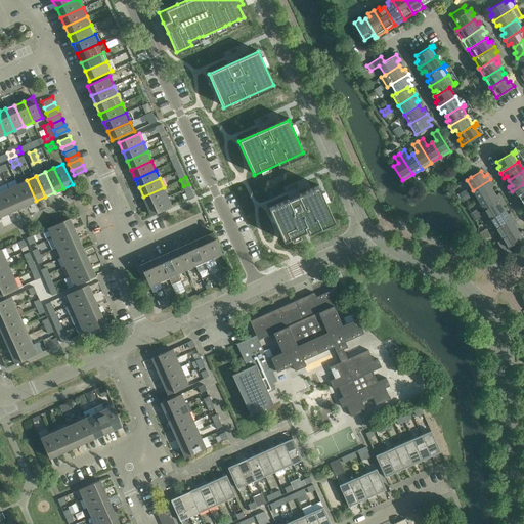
[(473,190),(479,200),(493,190),(490,186),(493,184),(490,179),(473,190)]
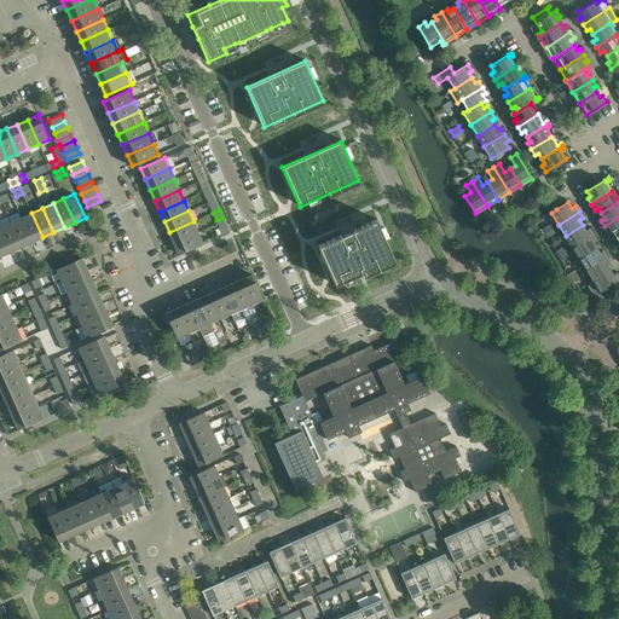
[(32,213),(21,218),(32,242),(42,237),(32,213)]
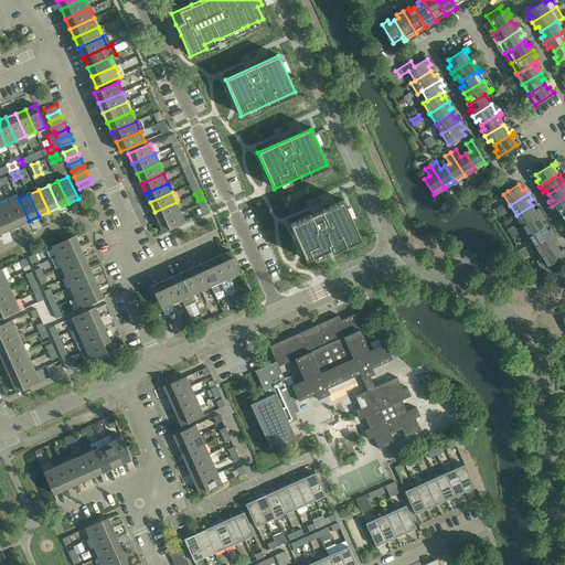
[(19,199),(9,203),(19,225),(29,221),(19,199)]
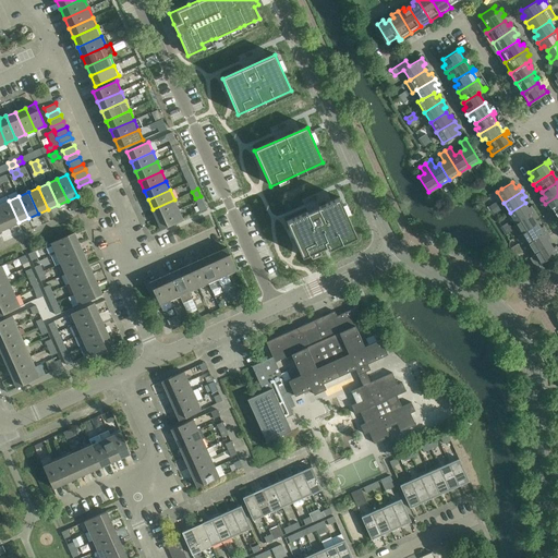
[(557,196),(545,204),(548,209),(548,210),(552,208),(555,213),(557,209),(557,196)]
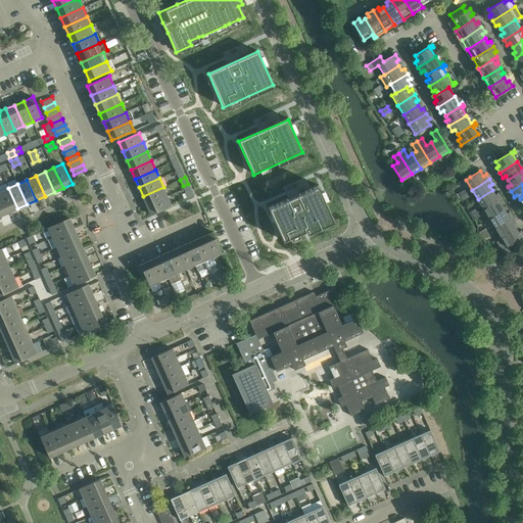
[(276,203),(269,207),(271,214),(272,215),(275,223),(277,225),(277,227),(278,229),(283,240),(290,237),(291,237),(298,234),(299,234),(303,232),(306,230),(307,230),(333,219),(331,214),(327,204),(325,200),(321,192),(321,191),(318,185),(311,188),(306,190),(306,191),(298,194),(288,199),(288,198),(276,203)]
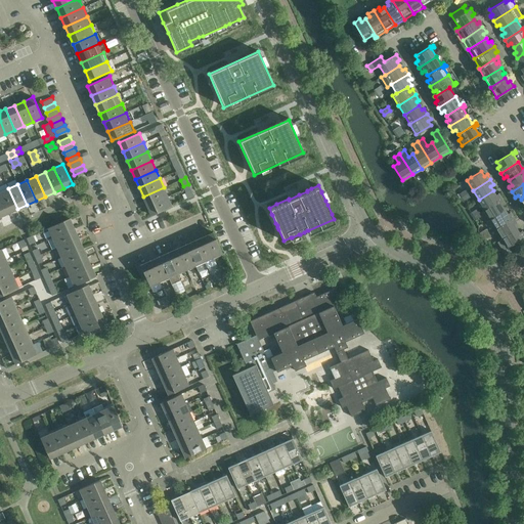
[(164,187),(143,197),(146,206),(168,197),(164,187)]
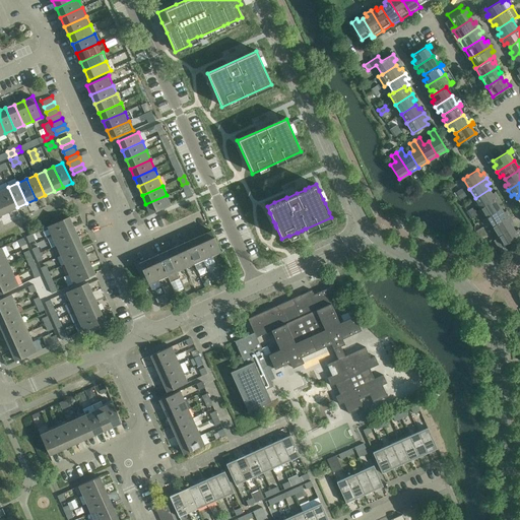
[(8,187),(0,190),(0,191),(9,211),(17,207),(8,187)]
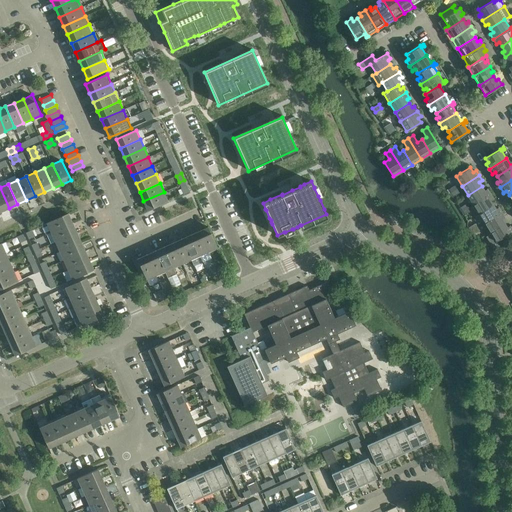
[(473,204),(490,194),(487,189),(484,190),(482,186),(468,195),(473,204)]
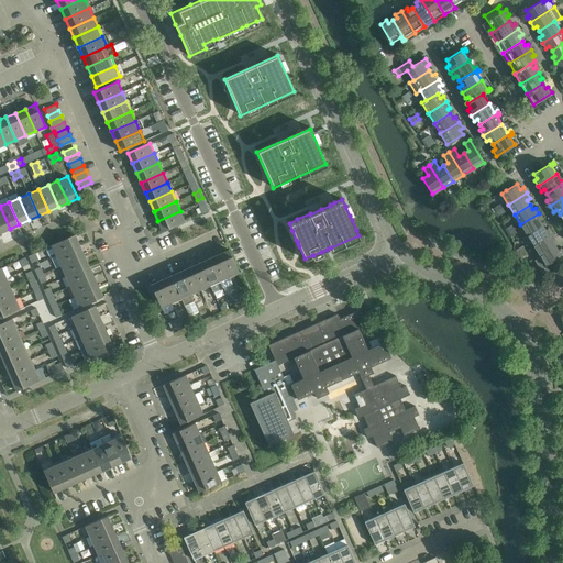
[(0,233),(10,229),(0,207),(0,233)]
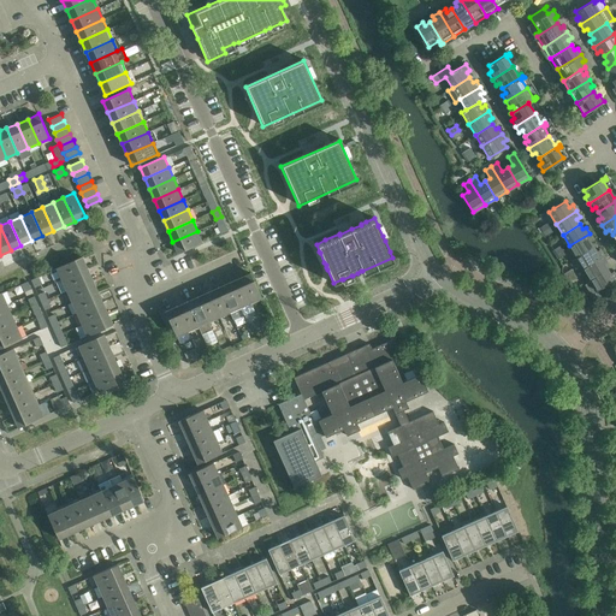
[(197,231),(172,242),(178,253),(202,242),(197,231)]
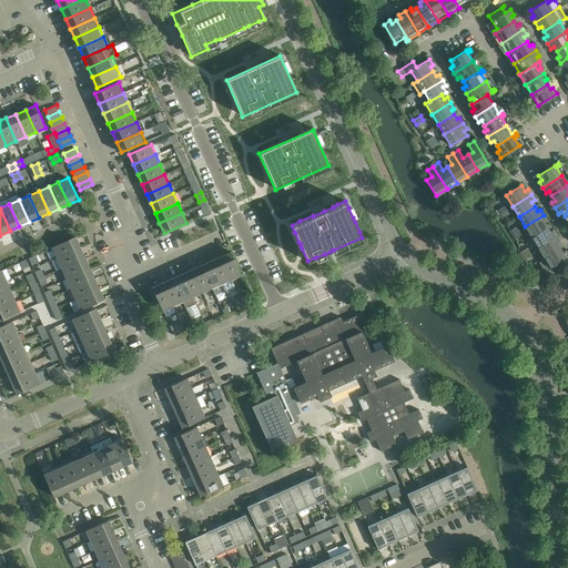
[(525,226),(531,236),(547,226),(545,222),(547,221),(544,215),(525,226)]
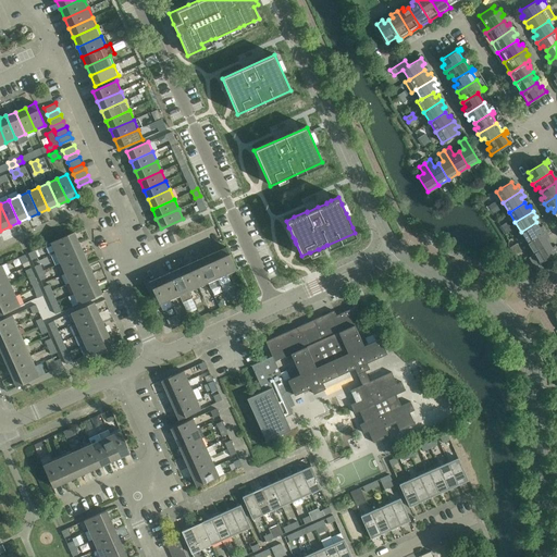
[(527,242),(545,231),(542,225),(540,227),(536,222),(521,232),(527,242)]
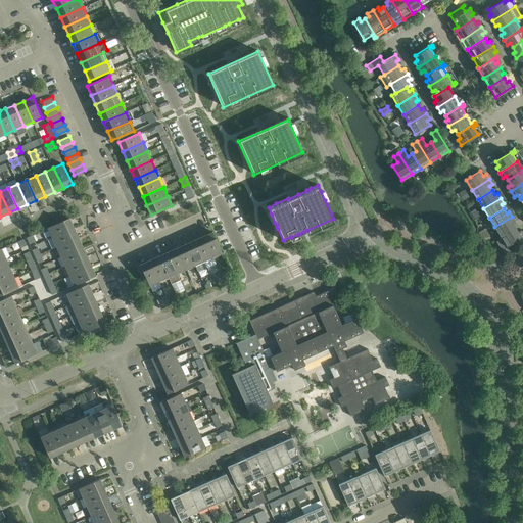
[(494,227),(501,237),(515,228),(513,224),(515,222),(512,217),(494,227)]
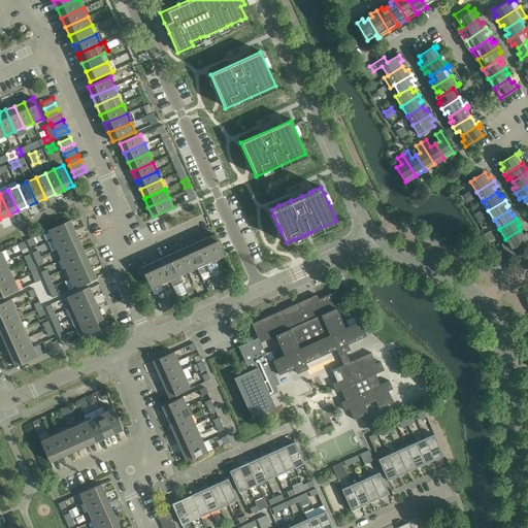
[(48,229),(53,239),(74,230),(70,220),(48,229)]
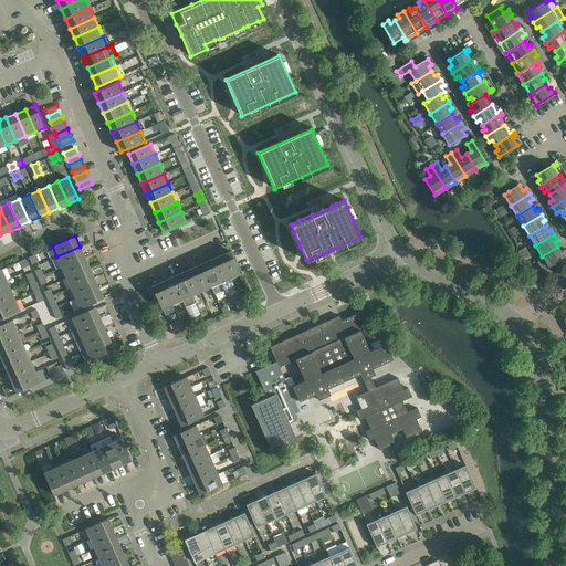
[(61,266),(85,257),(80,247),(56,257),(61,266)]
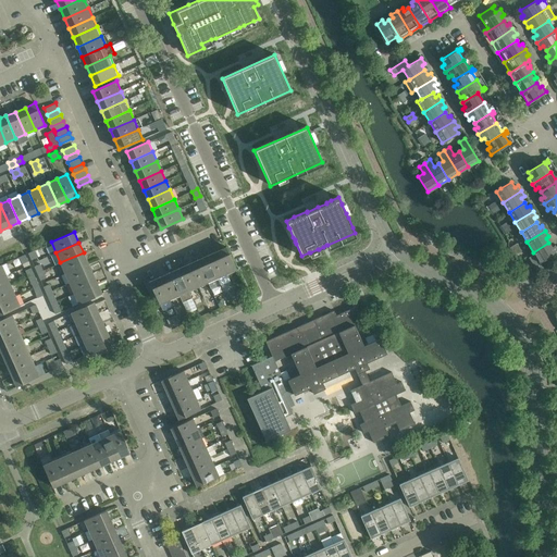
[(541,262),(556,251),(556,249),(555,245),(552,247),(548,243),(533,252),(534,254),(529,258),(534,267),(533,268),(536,272),(543,268),(541,262)]
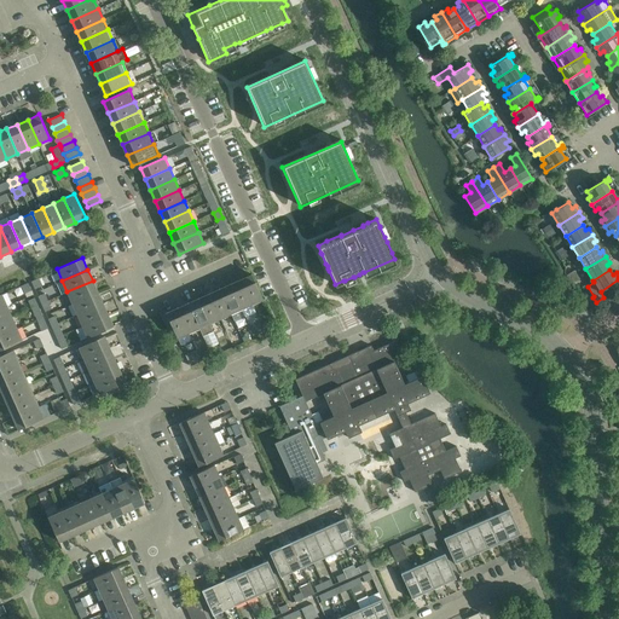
[(264,300),(252,273),(241,278),(253,305),(264,300)]
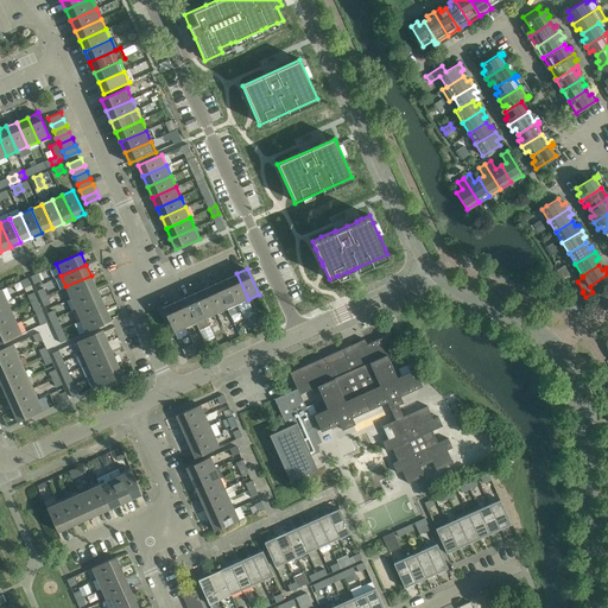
[(558,274),(562,279),(569,274),(567,270),(558,274)]
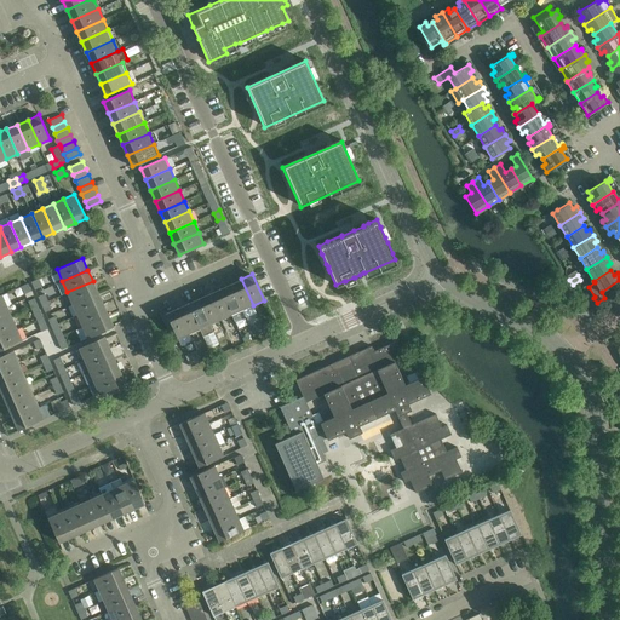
[(32,281),(35,290),(41,286),(38,279),(32,281)]
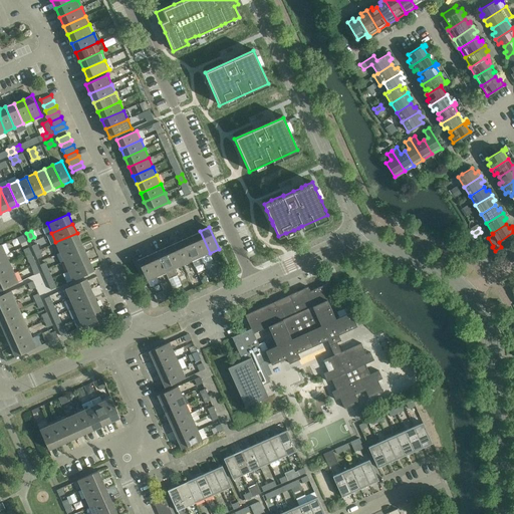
[(210,253),(200,231),(191,235),(201,257),(210,253)]
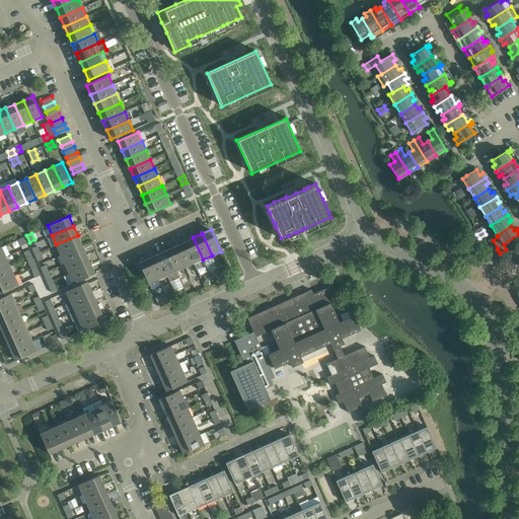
[(56,244),(61,254),(82,244),(78,235),(56,244)]
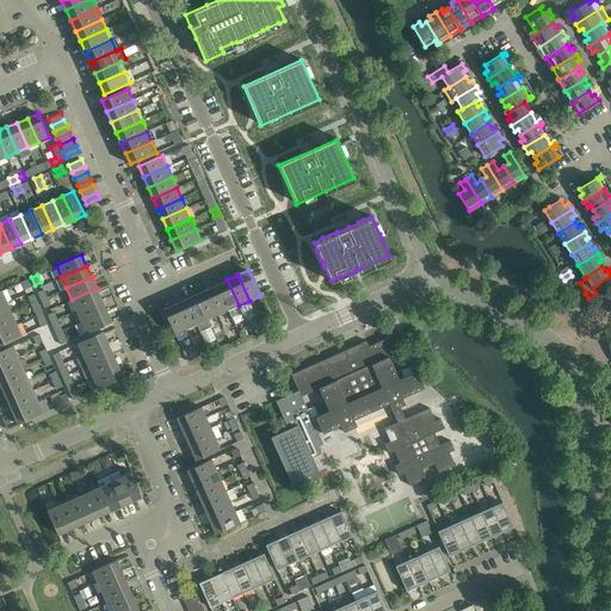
[(28,279),(22,282),(24,289),(31,287),(28,279)]
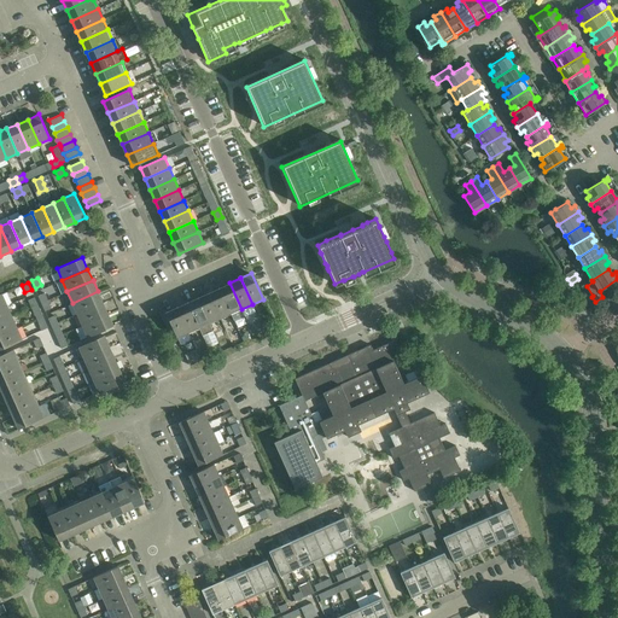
[(242,309),(229,283),(219,287),(231,314),(242,309)]
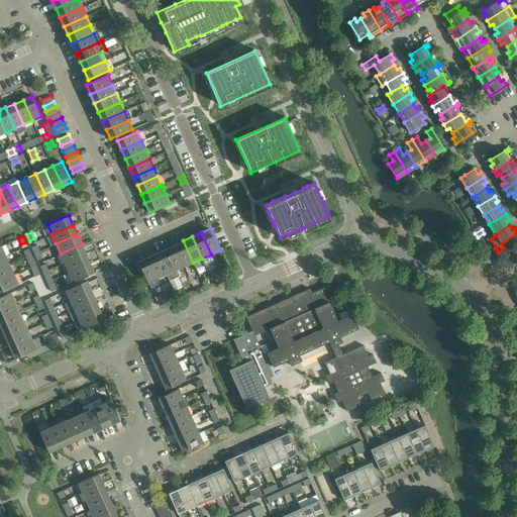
[(193,263),(183,240),(175,244),(184,267),(193,263)]
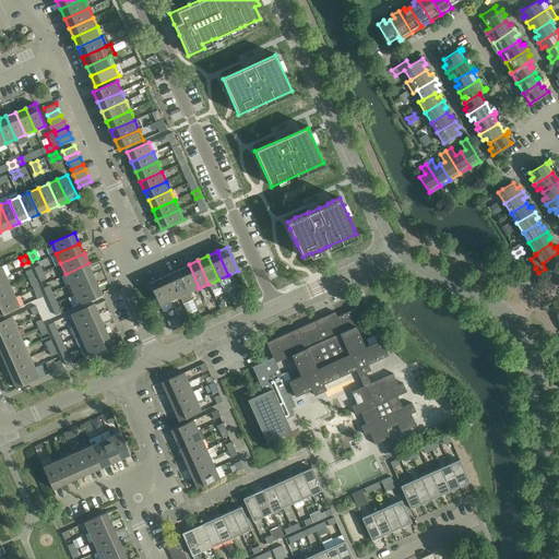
[(70,284),(93,274),(88,263),(66,274),(70,284)]
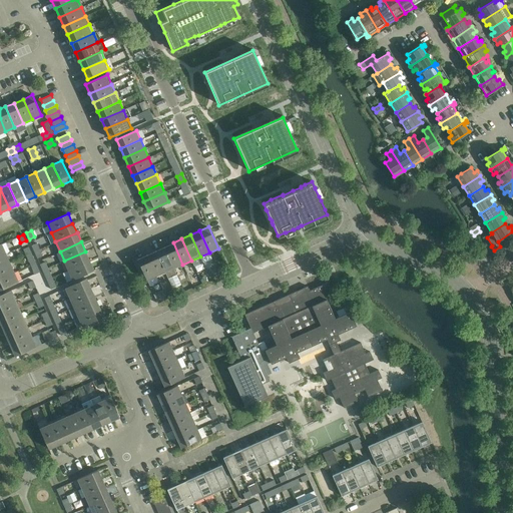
[(31,245),(34,251),(39,249),(37,242),(31,245)]
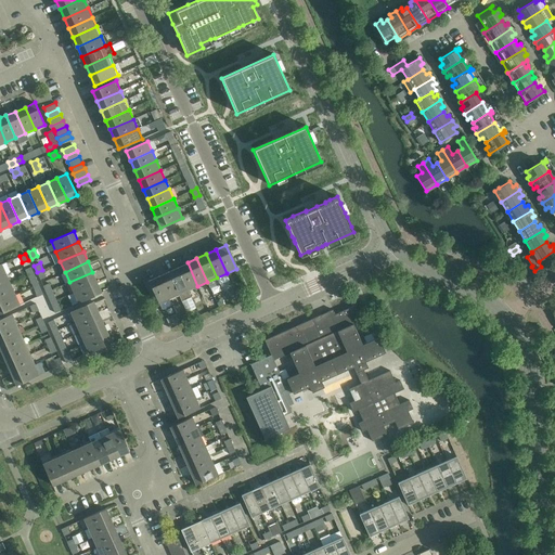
[(197,286),(188,262),(178,267),(189,291),(197,286)]
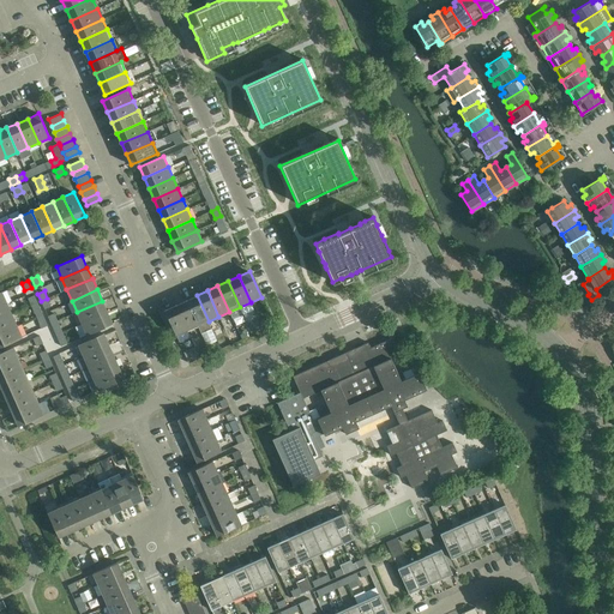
[(37,302),(34,295),(28,298),(31,306),(37,302)]
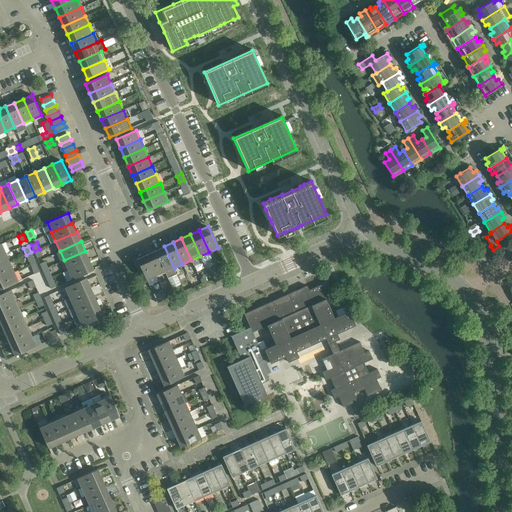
[(164,246),(155,250),(165,272),(167,278),(176,274),(174,268),(164,246)]
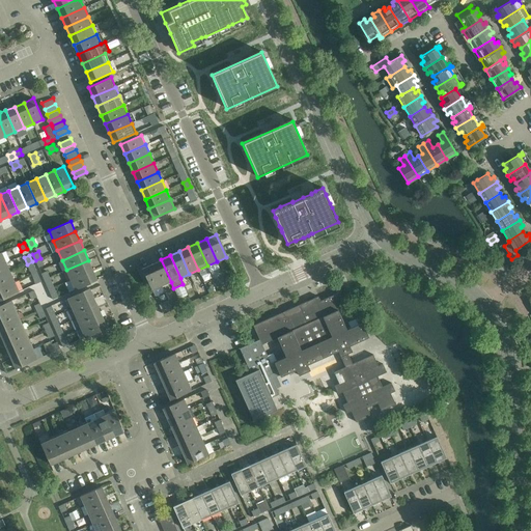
[(35,260),(38,267),(44,264),(40,258),(35,260)]
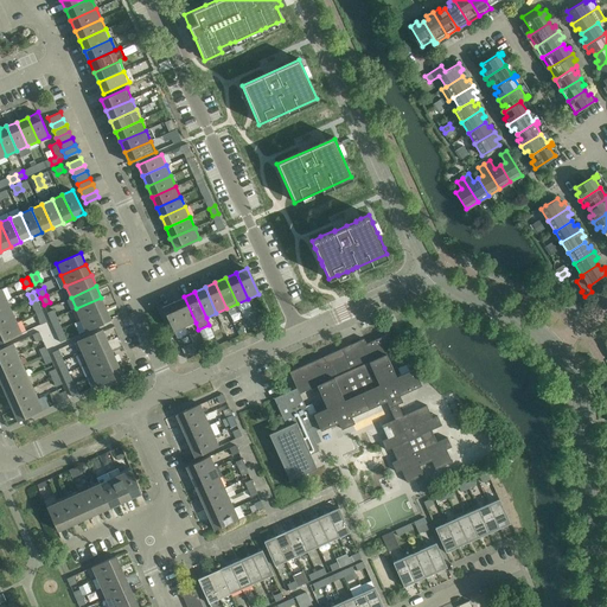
[(196,323),(184,296),(173,301),(185,327),(196,323)]
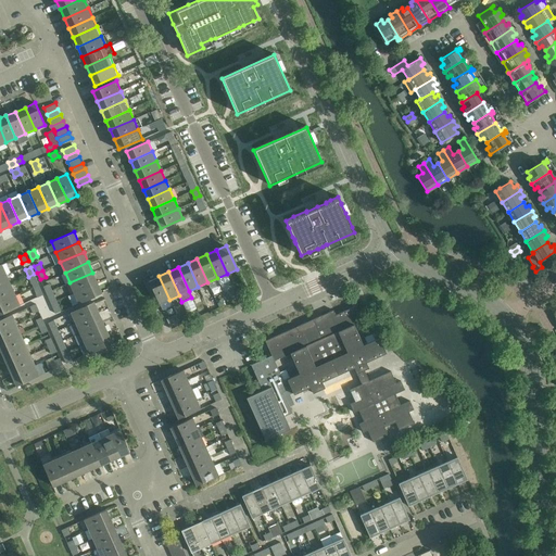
[(70,282),(74,293),(97,282),(92,273),(70,282)]
